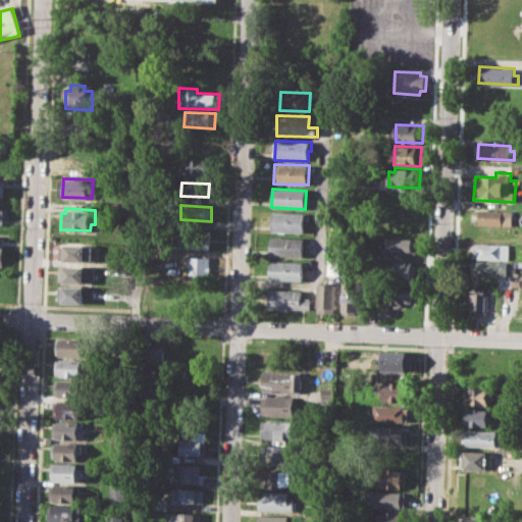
[(479,209),(510,211),(509,225),(478,224),(479,209)]
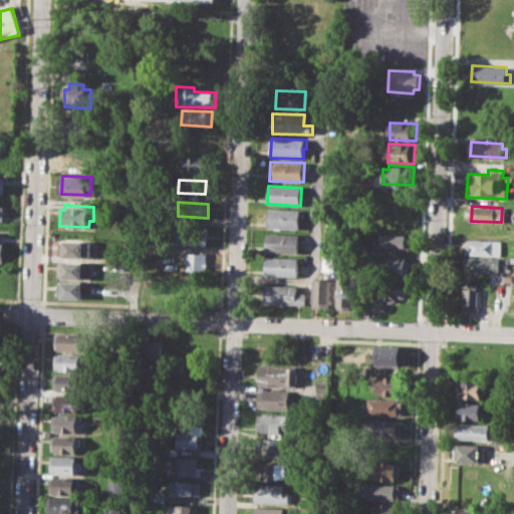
[(268,208),(301,209),(300,229),(267,228),(268,208)]
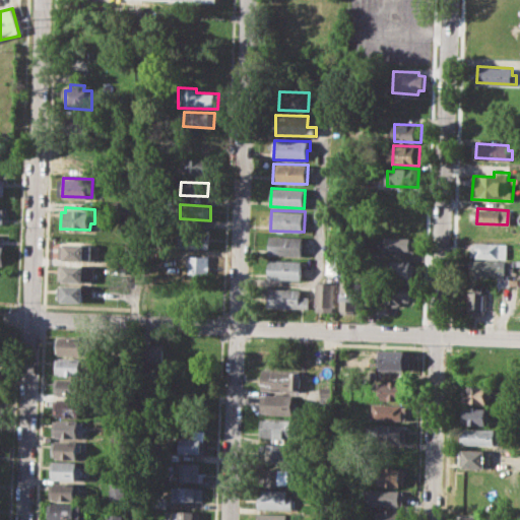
[(472,225),(505,226),(505,242),(476,241),(476,235),(472,235),(472,225)]
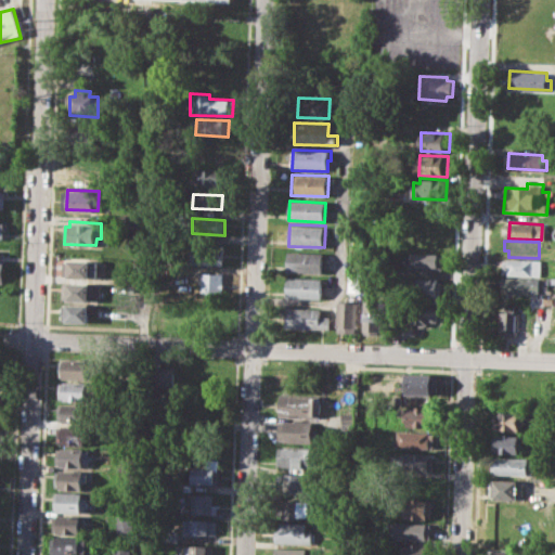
[(192,244),(224,245),(223,265),(191,263),(192,244)]
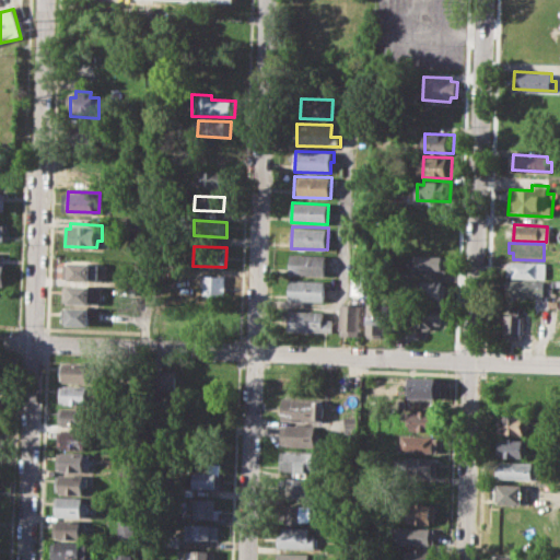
[(291,254),(326,255),(325,276),(290,275),(291,254)]
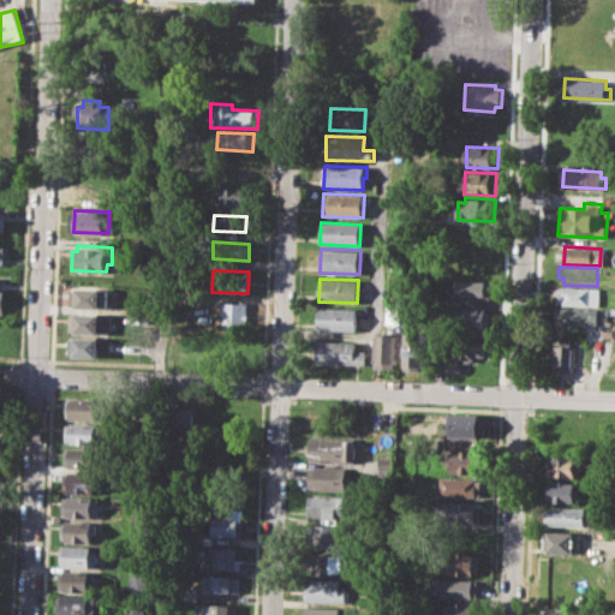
[(454,280),(491,282),(491,297),(454,294),(454,280)]
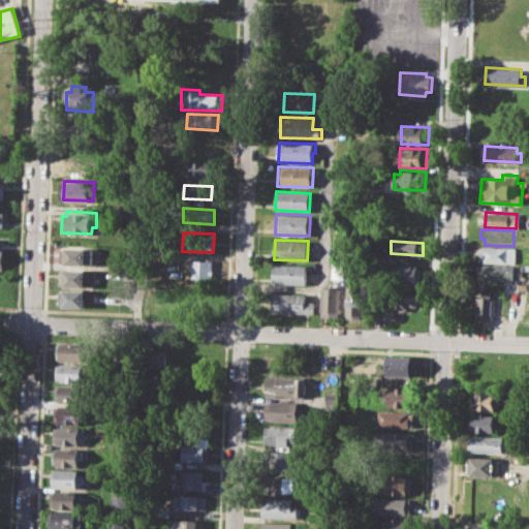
[(62,247),(87,248),(87,265),(61,263),(62,247)]
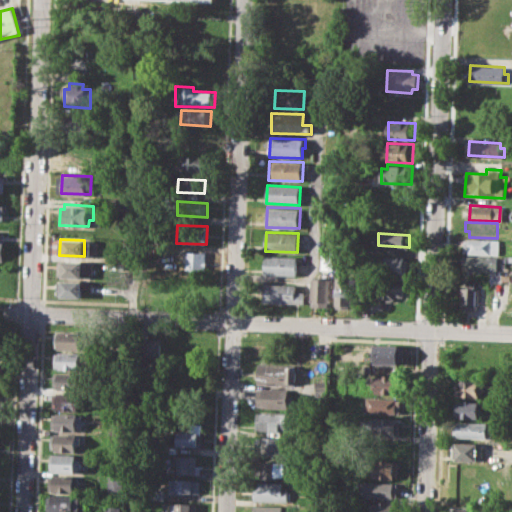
[(464,239),(499,240),(498,254),(463,253),(464,239)]
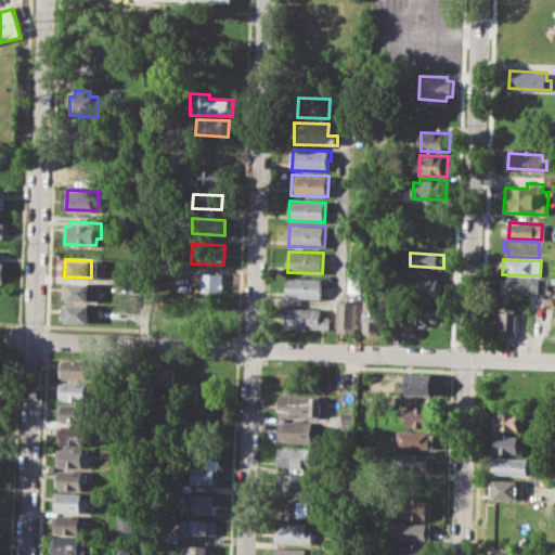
[(201,271),(223,272),(222,287),(201,287),(201,271)]
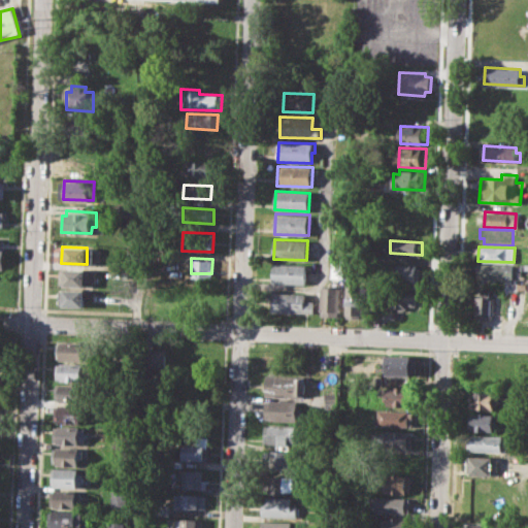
[(272,263),(306,265),(305,285),(271,283),(272,263)]
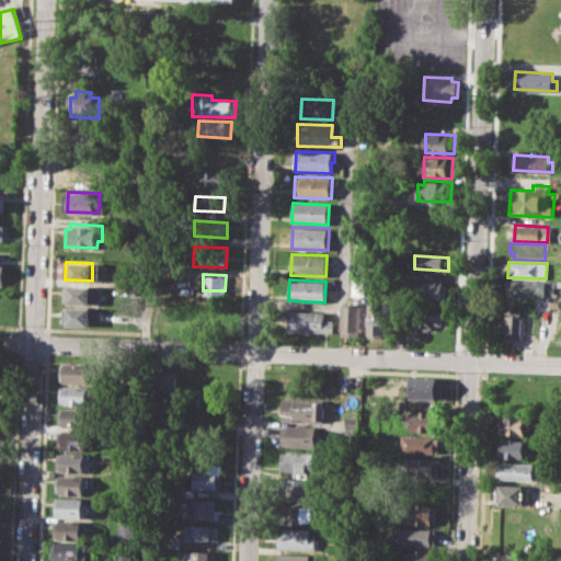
[(421,279),(445,281),(444,284),(449,285),(448,299),(420,298),(421,279)]
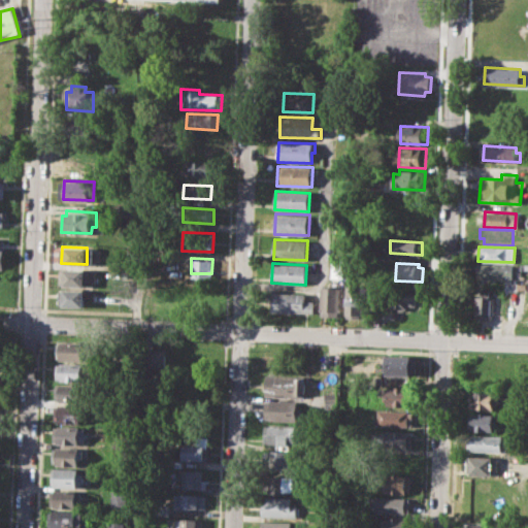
[(479,264),(514,265),(513,279),(479,278),(479,264)]
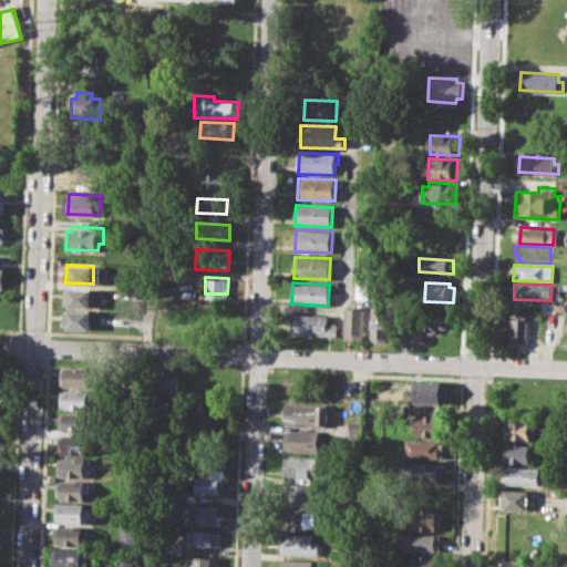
[(65,288),(93,289),(92,308),(64,307),(65,288)]
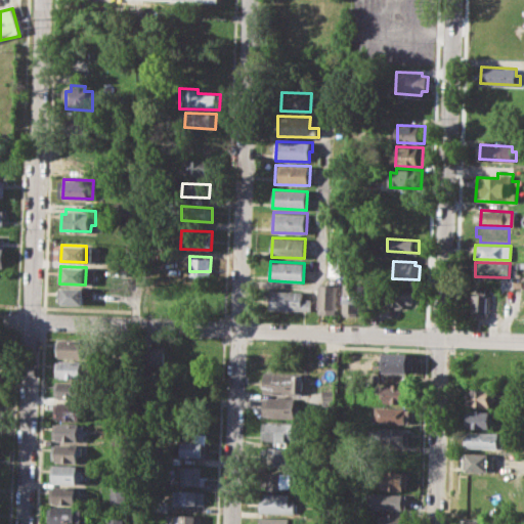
[(344,282),(359,282),(358,314),(343,314),(344,282)]
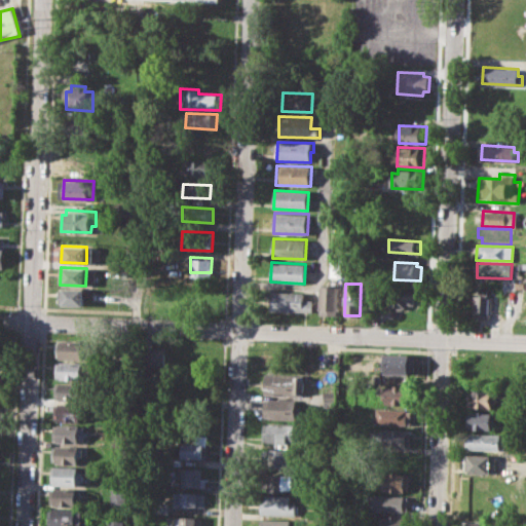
[(321,285),(339,286),(338,314),(318,313),(321,285)]
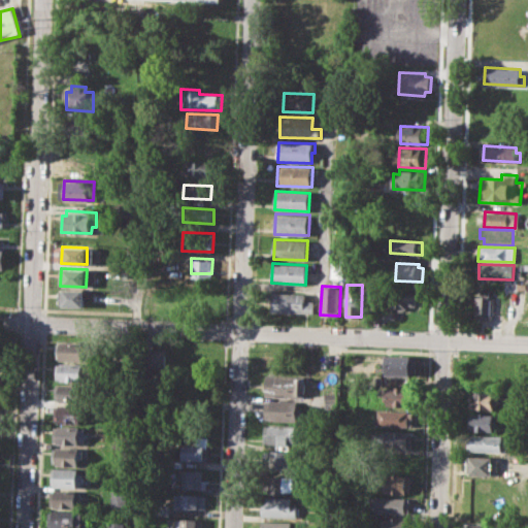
[(388,286),(420,288),(419,305),(409,305),(408,309),(386,308),(388,286)]
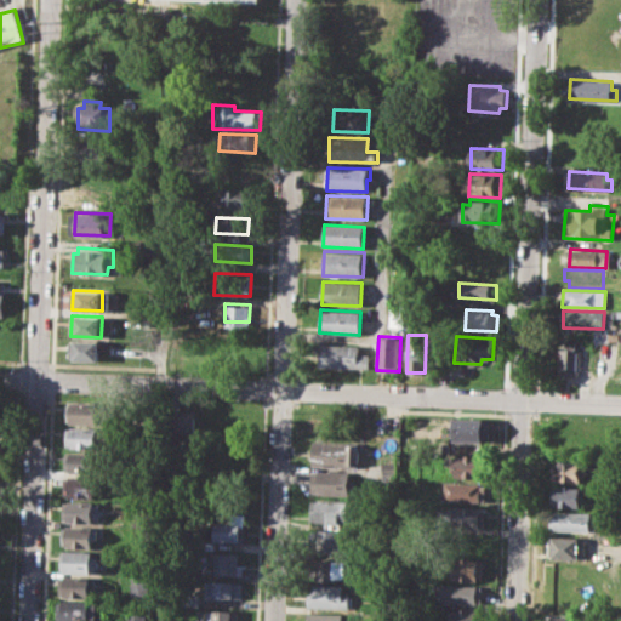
[(69,340),(101,341),(100,362),(68,360),(69,340)]
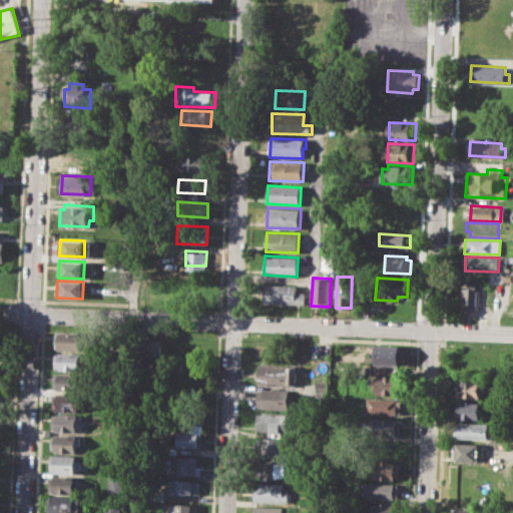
[(462,283),(482,284),(482,305),(461,304),(462,283)]
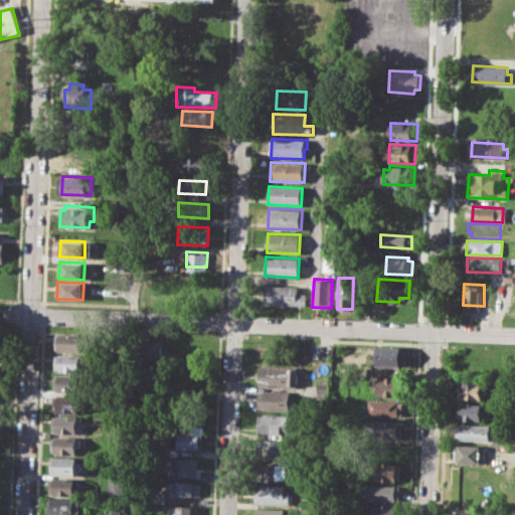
[(264,285),(298,287),(297,294),(307,294),(307,306),(264,304),(264,285)]
